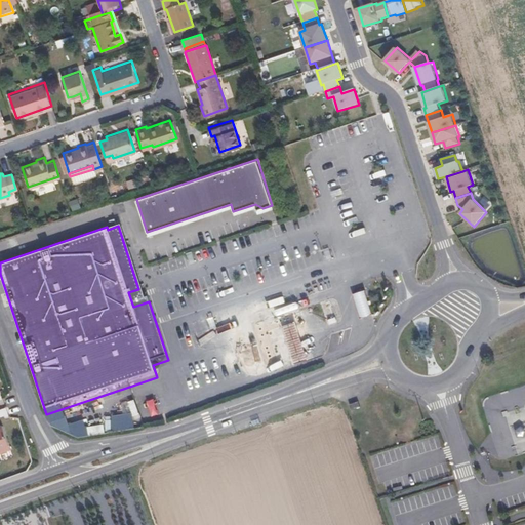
[(297,324),(282,329),(293,368),(310,363),(297,324)]
